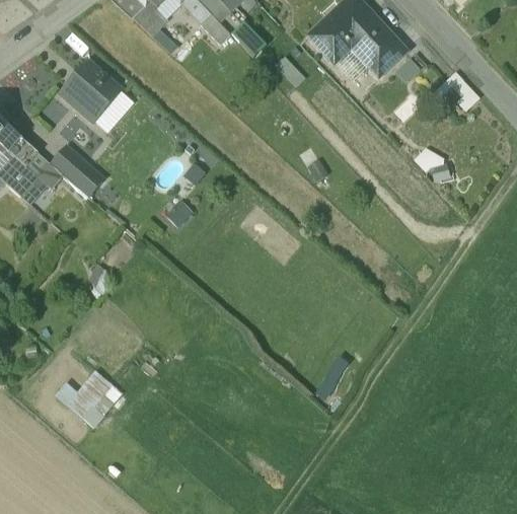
[(162,26),(182,2),(182,0),(165,0),(157,8),(150,0),(143,8),(162,26)]
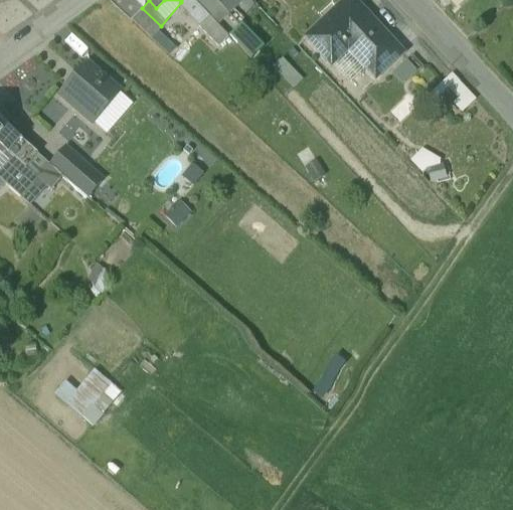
[(149,0),(156,8),(164,0),(149,0)]
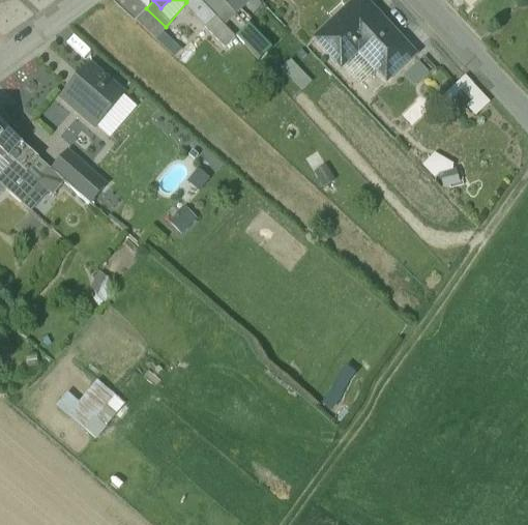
[(212,9),(203,0),(186,0),(186,2),(207,24),(217,15),(212,9)]
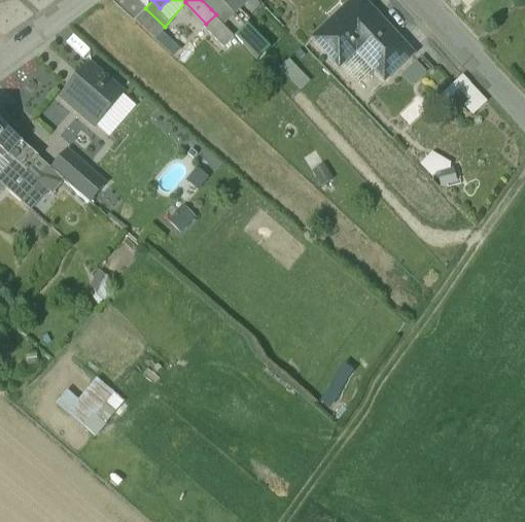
[(220,0),(211,9),(216,14),(223,23),(247,0),(220,0)]
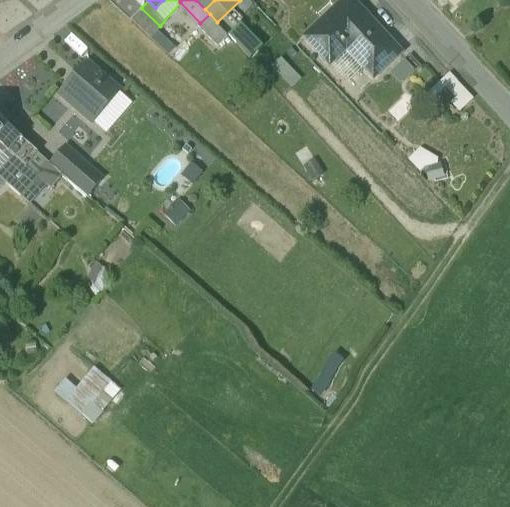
[(389,38),(355,0),(345,0),(307,35),(331,60),(347,45),(363,62),(382,44),(389,38)]
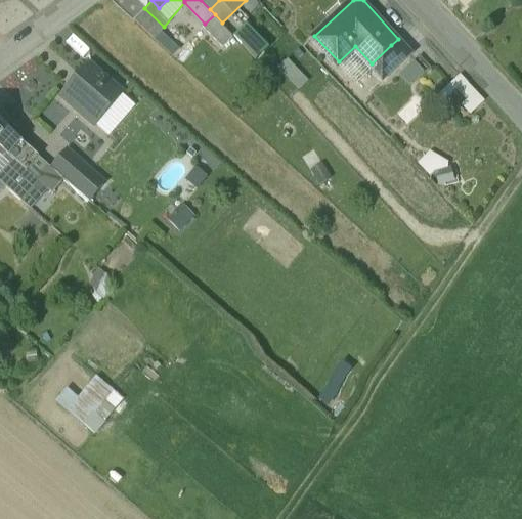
[(164,27),(144,8),(135,17),(155,36),(162,28),(164,27)]
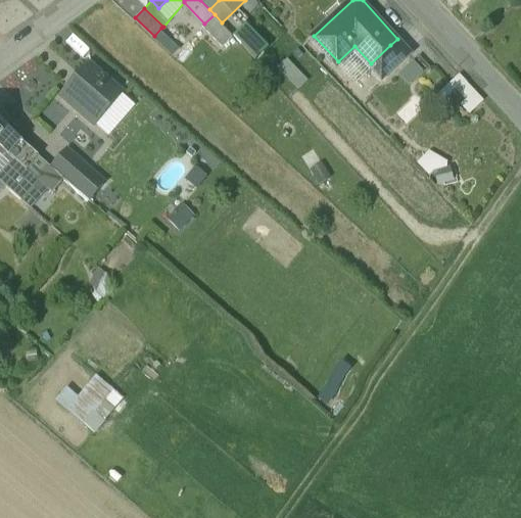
[(181,46),(161,28),(154,36),(174,53),(181,46)]
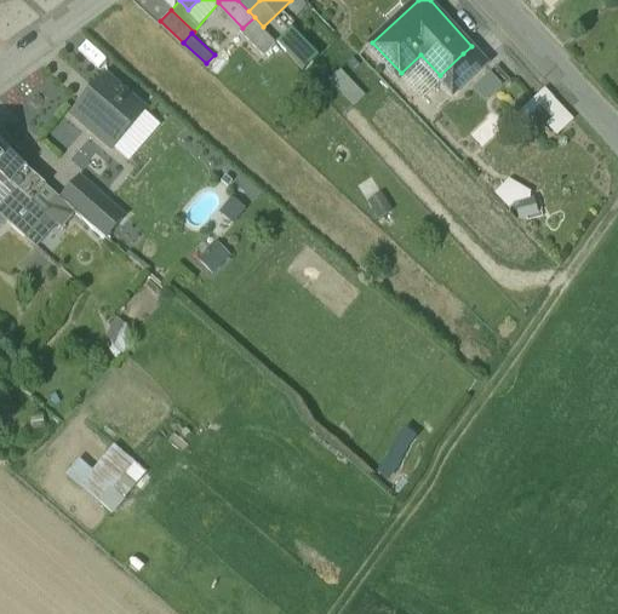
[(463,53),(440,75),(455,90),(478,68),(463,53)]
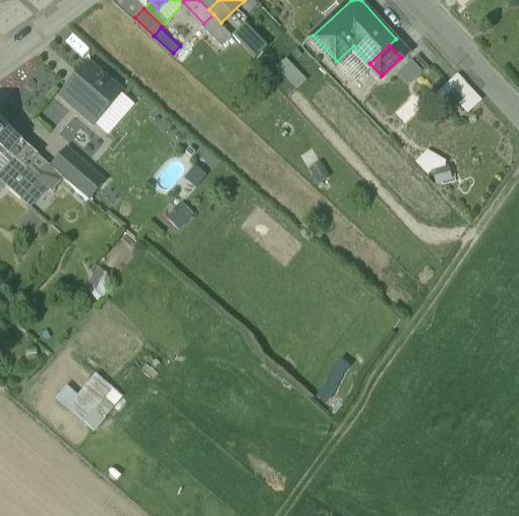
[(425,69),(413,55),(399,68),(412,82),(425,69)]
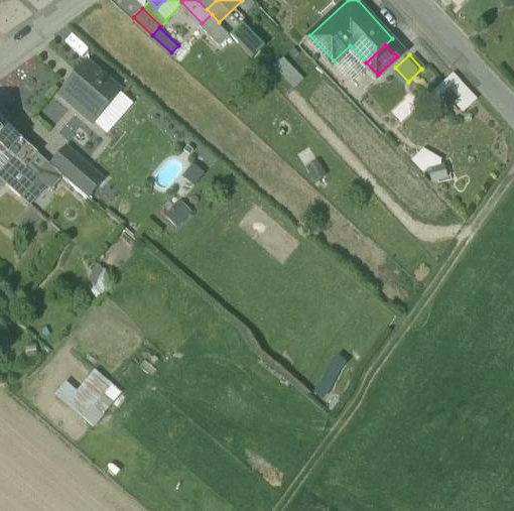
[(121,90),(90,61),(82,71),(82,77),(77,83),(71,83),(63,92),(95,120),(121,90)]
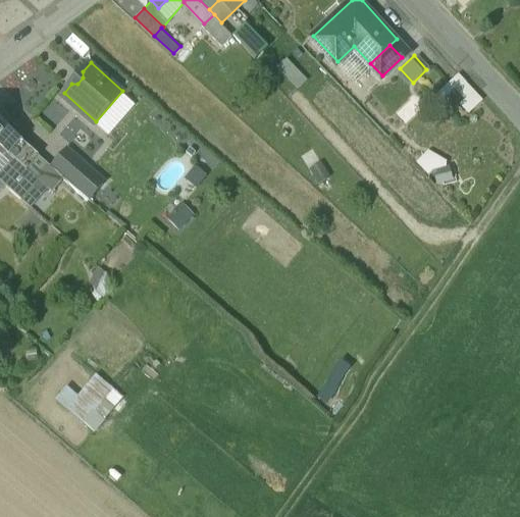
[(456,69),(434,91),(442,99),(456,85),(467,96),(461,102),(470,111),(483,98),(456,69)]
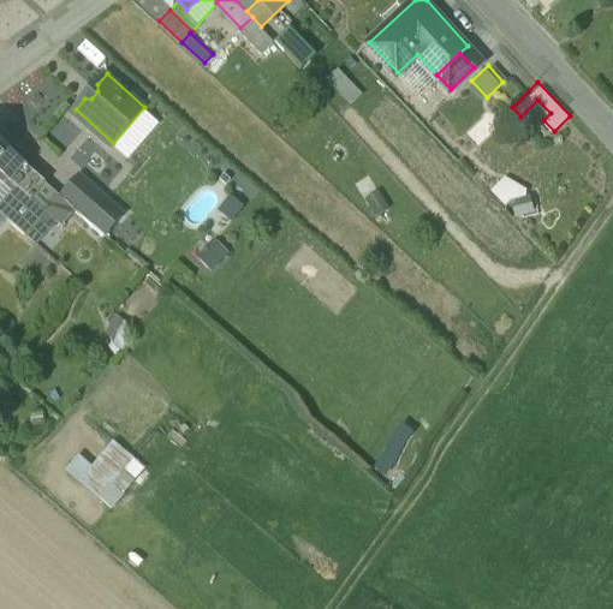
[(47,181),(0,139),(0,167),(33,197),(47,181)]
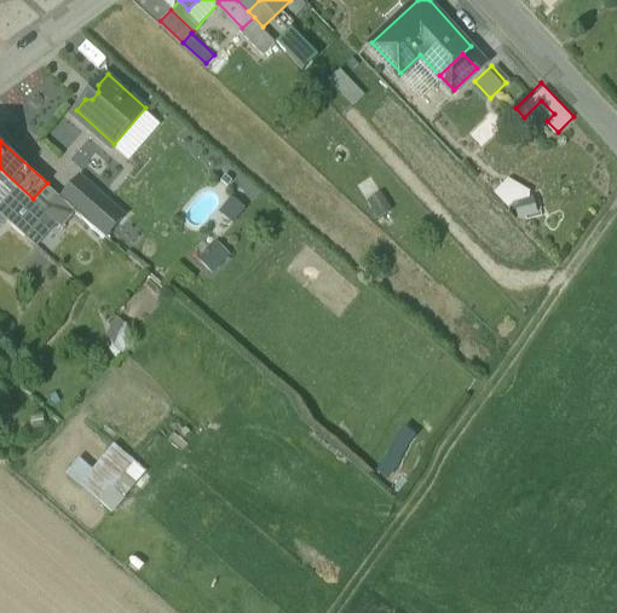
[(33,198),(0,168),(0,210),(9,219),(27,233),(46,210),(33,198)]
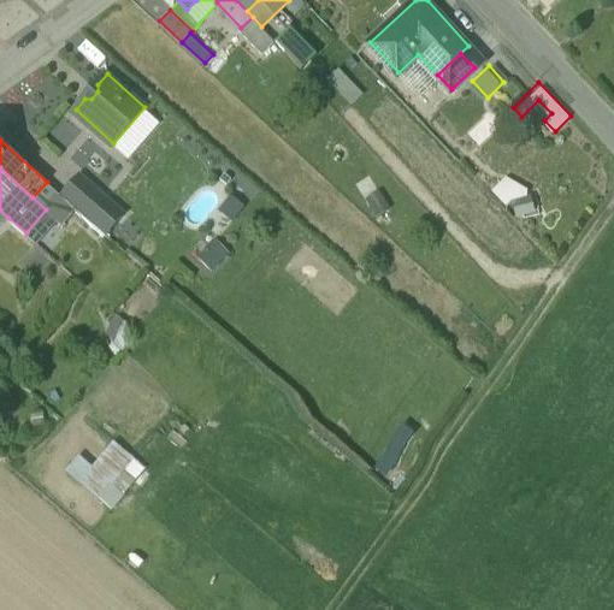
[(125,211),(82,173),(63,195),(77,208),(106,234),(125,211)]
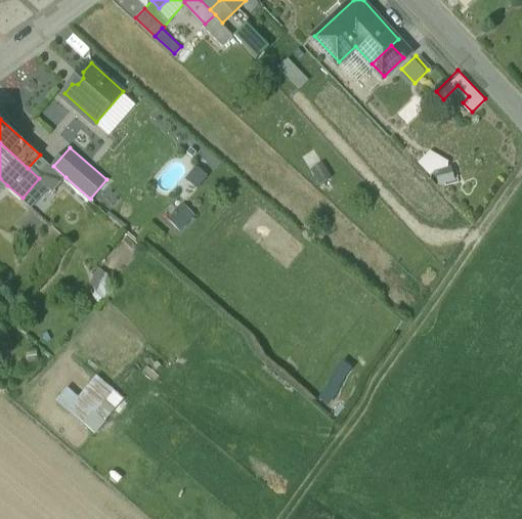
[(53,166),(40,155),(28,168),(39,178),(53,190),(66,177),(53,166)]
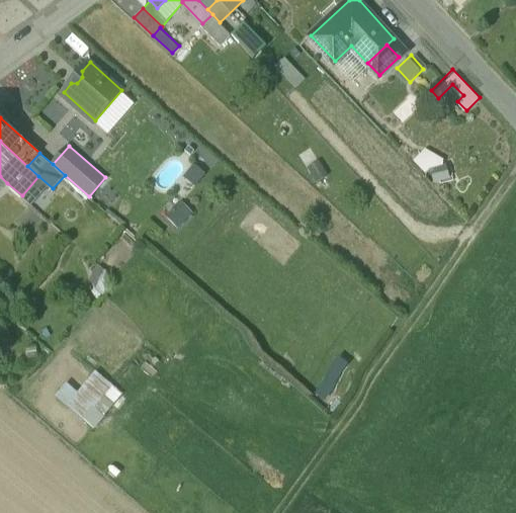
[(318,154),(306,163),(316,176),(328,167),(318,154)]
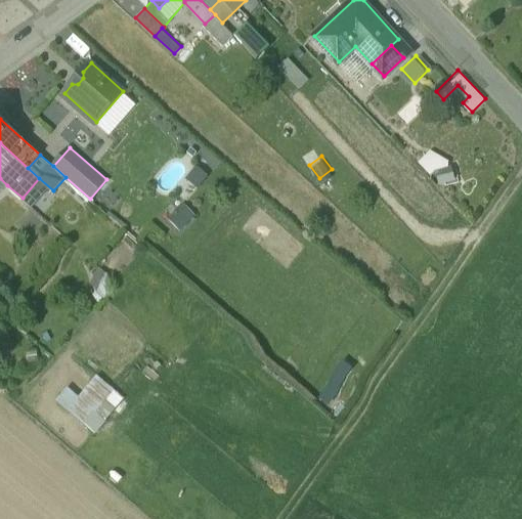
[(458,165),(439,165),(439,178),(458,178),(458,165)]
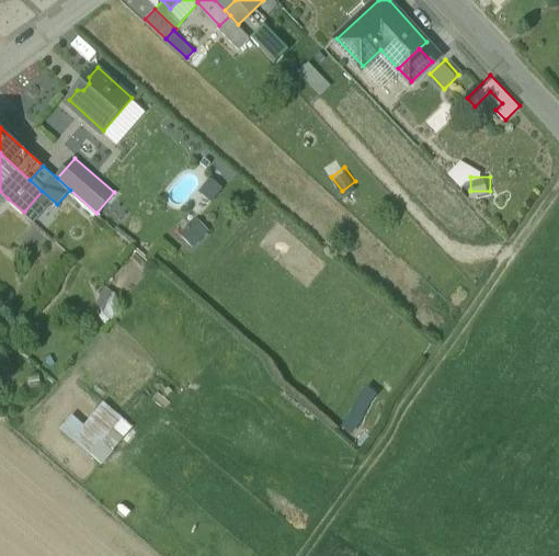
[(11,310),(0,299),(0,321),(0,322),(11,310)]
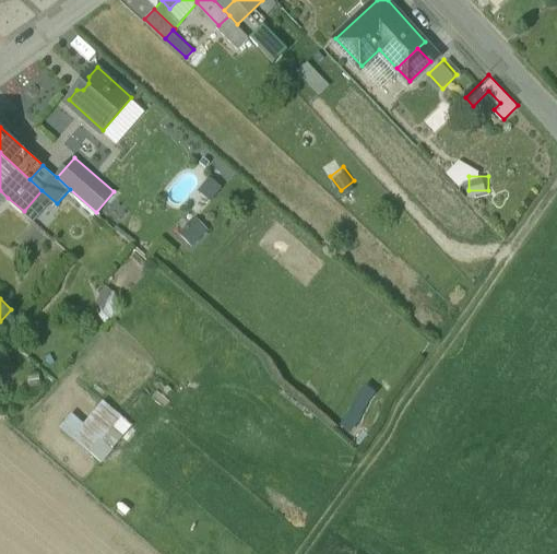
[(133,411),(121,401),(101,423),(113,434),(133,411)]
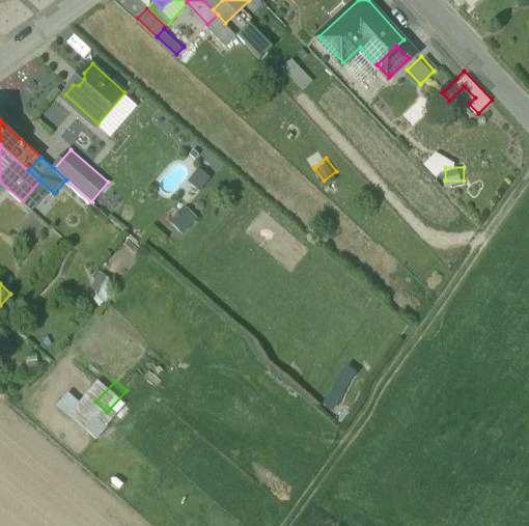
[(93,427),(107,412),(95,402),(79,387),(64,403),(93,427)]
